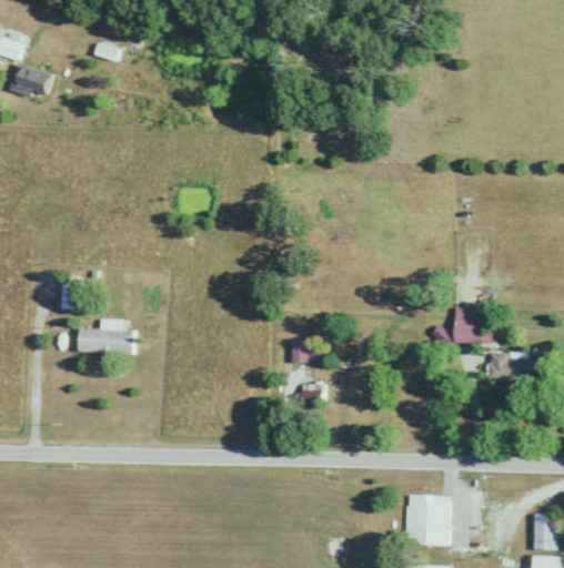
[(0,54),(14,60),(20,43),(0,36),(0,54)]
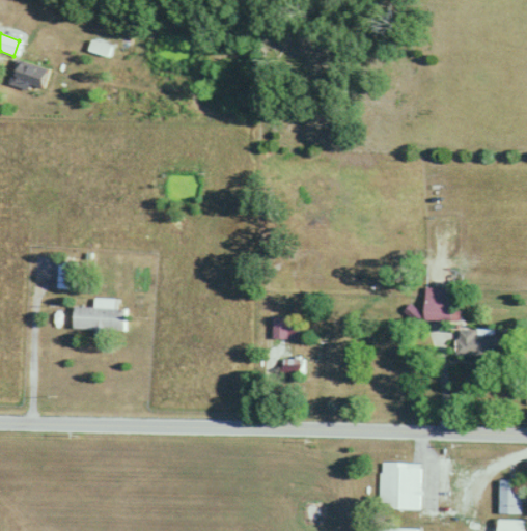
[(52,71),(12,59),(6,79),(46,90),(52,71)]
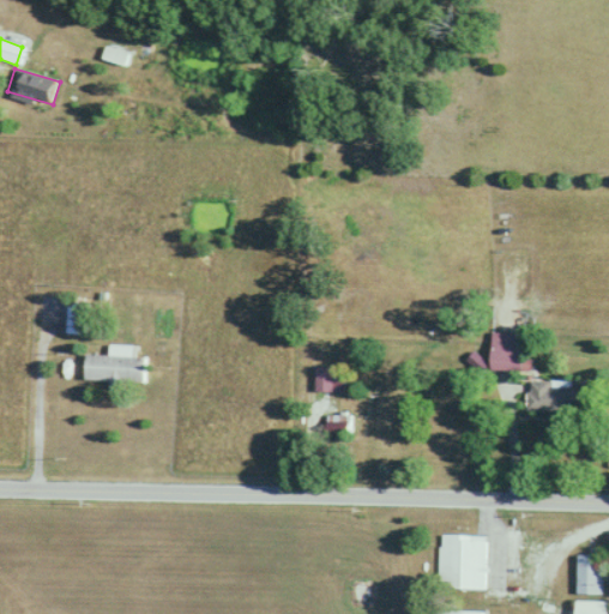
[(64,333),(85,333),(86,304),(64,302),(64,333)]
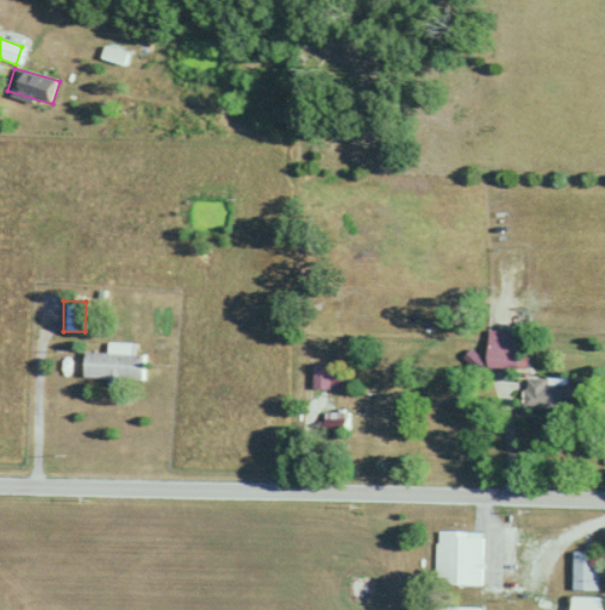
[(486,367),(516,367),(516,330),(486,330),(486,367)]
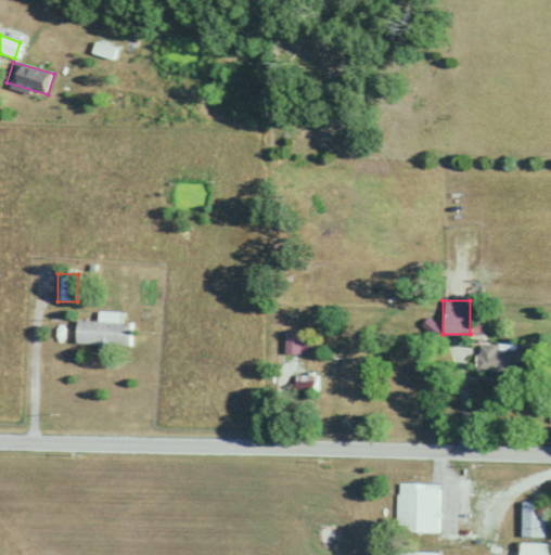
[(97,344),(97,350),(109,351),(109,344),(129,345),(130,322),(117,322),(118,312),(98,312),(98,321),(76,320),(75,343),(97,344)]
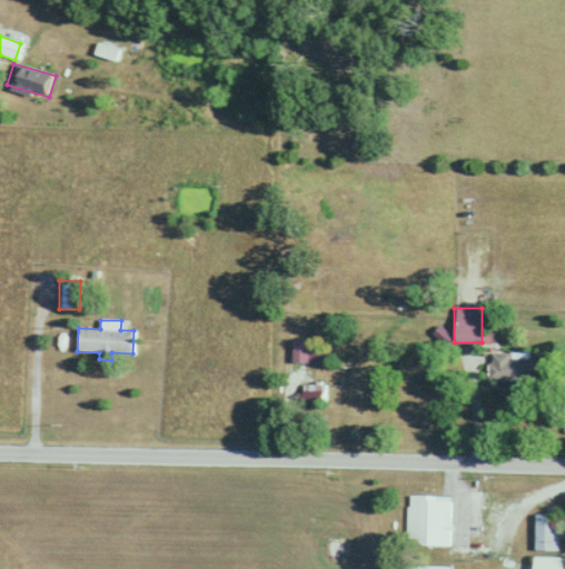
[(306,339),(289,339),(289,362),(306,362),(306,339)]
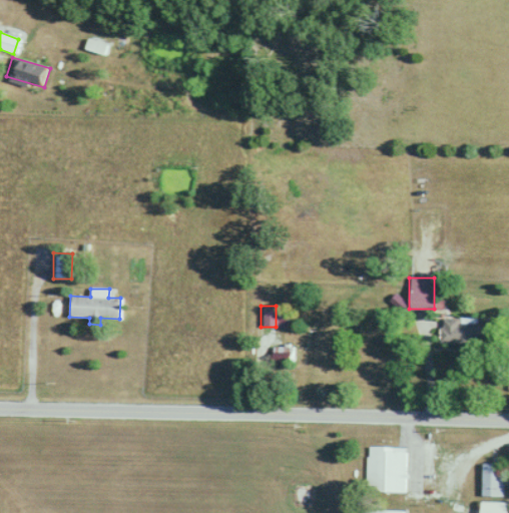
[(437,342),(488,342),(488,321),(437,321),(437,342)]
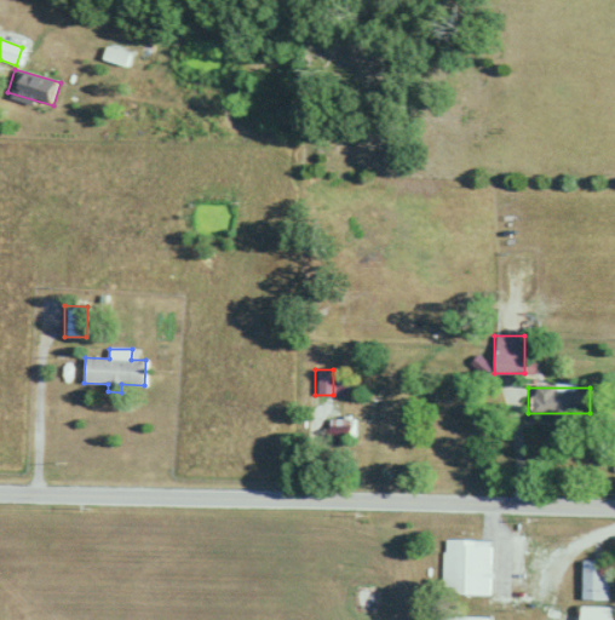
[(350,419),(327,419),(326,438),(350,440),(350,419)]
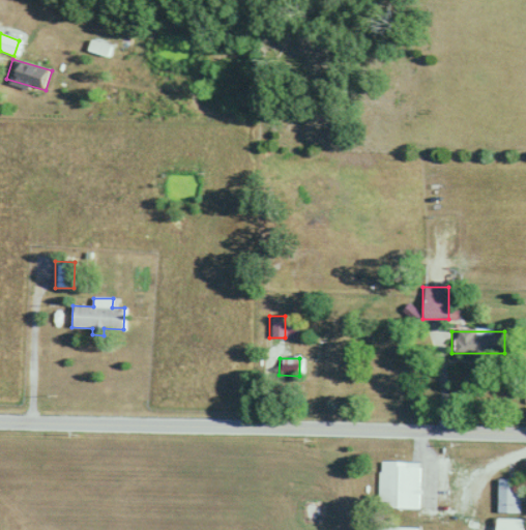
[(415,508),(416,462),(375,462),(375,508),(415,508)]
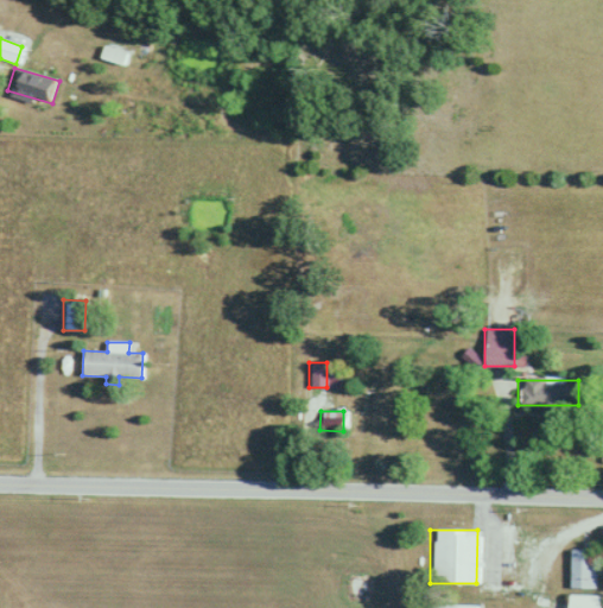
[(565,590),(591,590),(591,550),(565,550),(565,590)]
